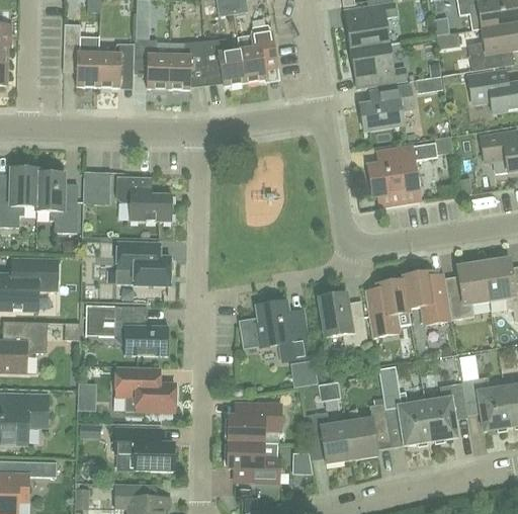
[(137,0),(136,38),(148,39),(149,0),(137,0)]
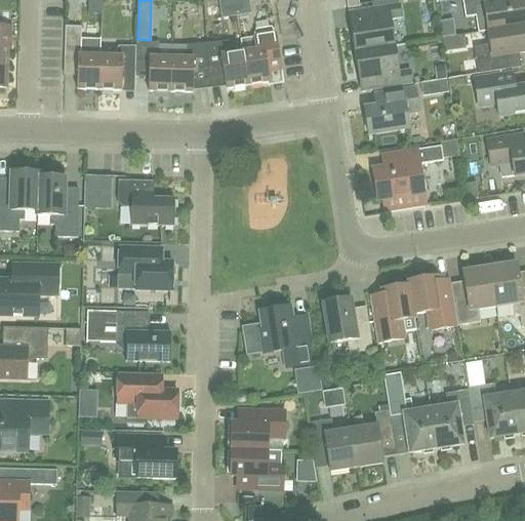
[(280,0),(279,8),(296,8),(297,0),(280,0)]
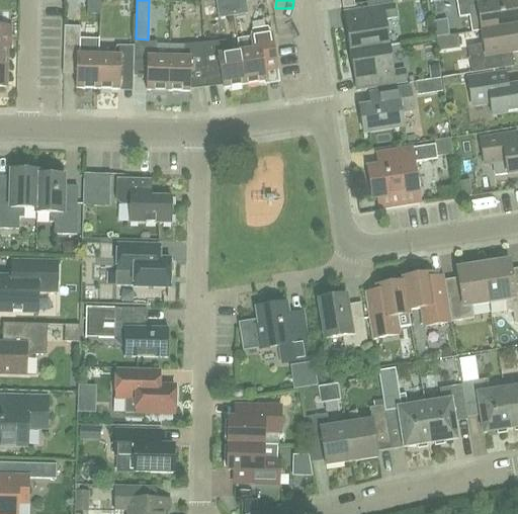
[(481,28),(517,22),(517,19),(515,0),(493,0),(488,1),(488,0),(456,0),(459,15),(469,13),(471,29),(481,28)]
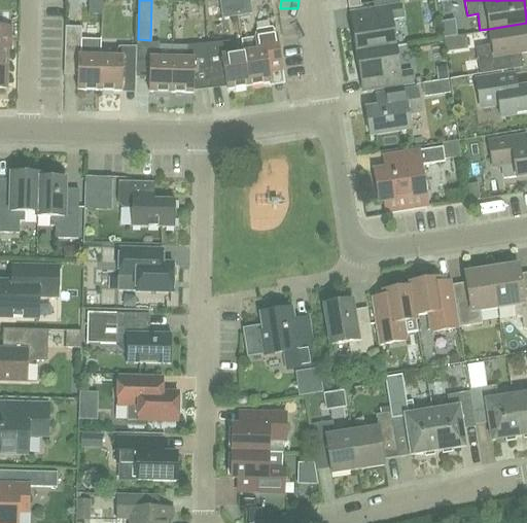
[(400,1),(364,6),(350,8),(356,49),(395,43),(390,18),(402,15),(400,1)]
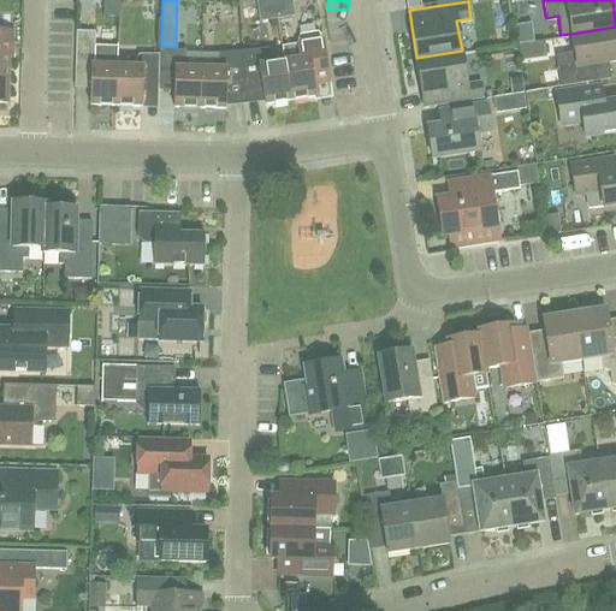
[(615,27),(572,34),(574,49),(556,52),(561,84),(592,79),(590,63),(615,58),(615,27)]
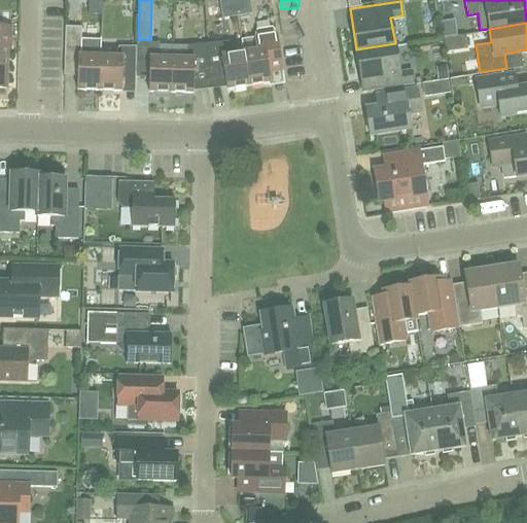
[(0,24),(0,84),(6,85),(7,46),(10,46),(10,25),(0,24)]
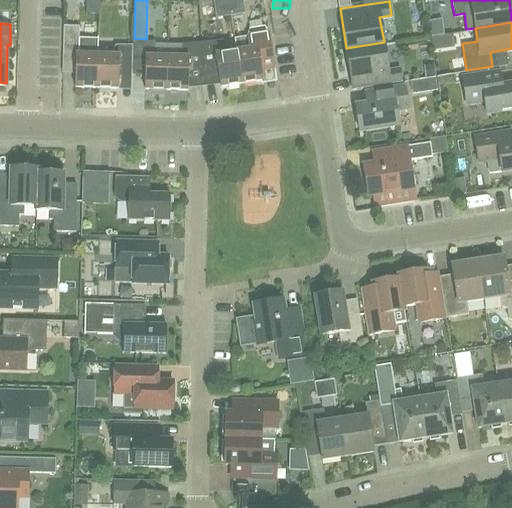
[(79,24),(63,23),(63,47),(79,48),(79,24)]
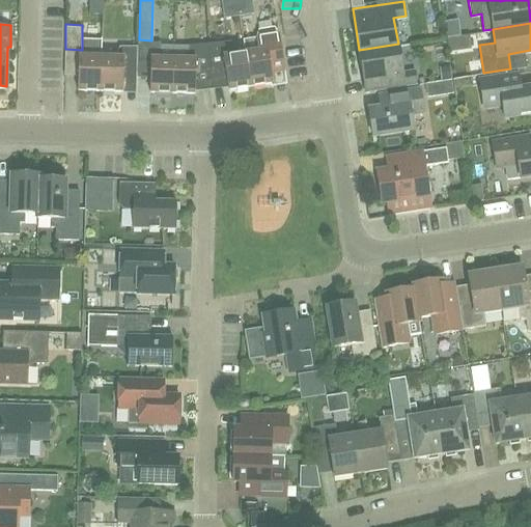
[(284,68),(279,32),(274,25),(259,27),(257,35),(256,35),(257,48),(245,50),(251,84),(273,81),(271,71),(284,68)]
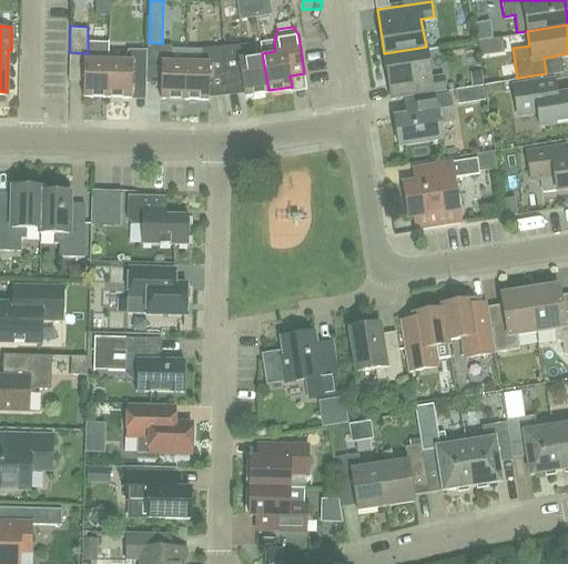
[(148,42),(146,59),(161,60),(160,97),(168,97),(168,101),(181,102),(181,97),(184,97),(185,60),(171,60),(172,43),(162,43),(149,42),(148,42)]
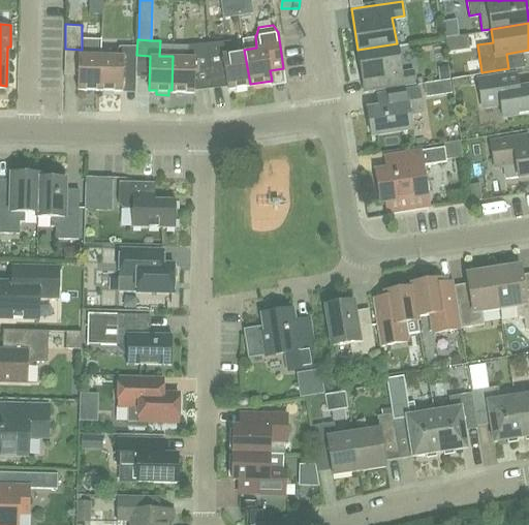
[(250,84),(244,50),(231,52),(230,39),(208,41),(209,66),(224,64),(227,87),(250,84)]
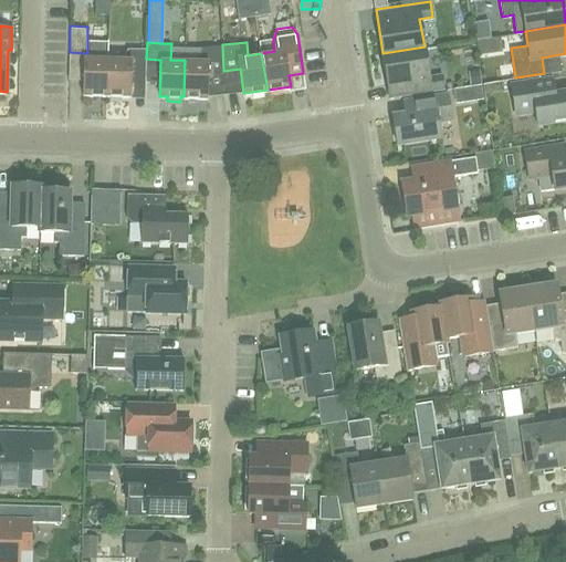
[(184,96),(208,97),(208,72),(223,71),(222,44),(198,47),(198,60),(185,60),(184,96)]
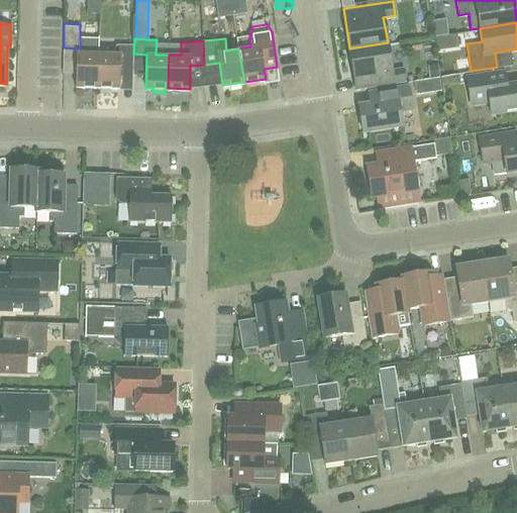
[(388,42),(349,48),(356,89),(406,81),(403,66),(392,68),(388,42)]
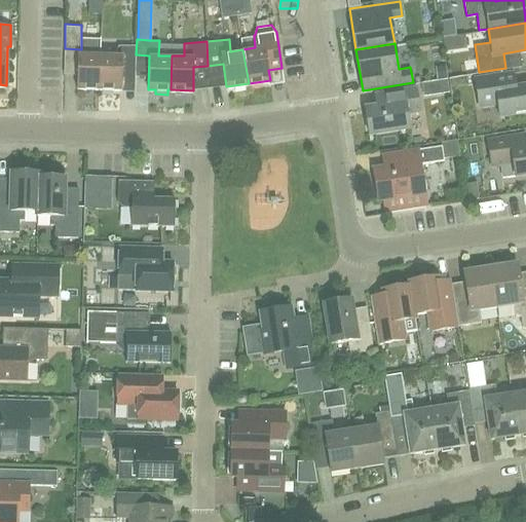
[(100,53),(99,87),(121,88),(121,77),(135,77),(136,44),(119,44),(113,53),(100,53)]
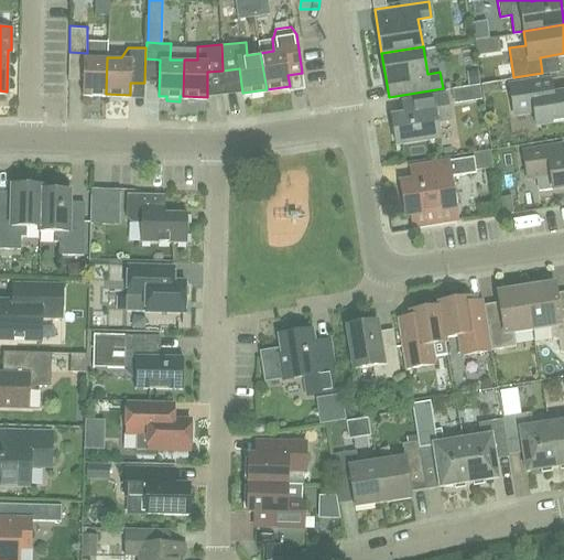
[(83,94),(106,94),(107,57),(84,56),(83,94)]
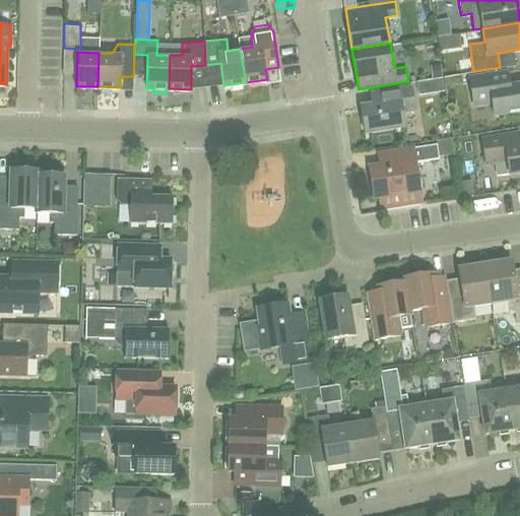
[(509,69),(500,71),(469,76),(473,104),(492,101),(494,114),(519,109),(519,82),(511,84),(509,69)]
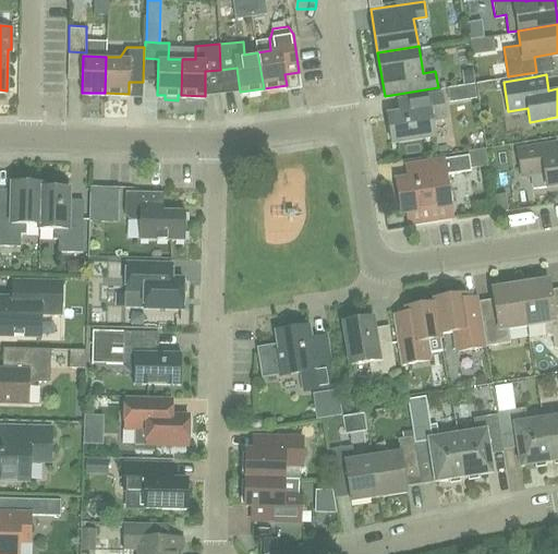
[(398,98),(400,110),(387,112),(391,142),(435,134),(432,118),(445,117),(441,92),(398,98)]
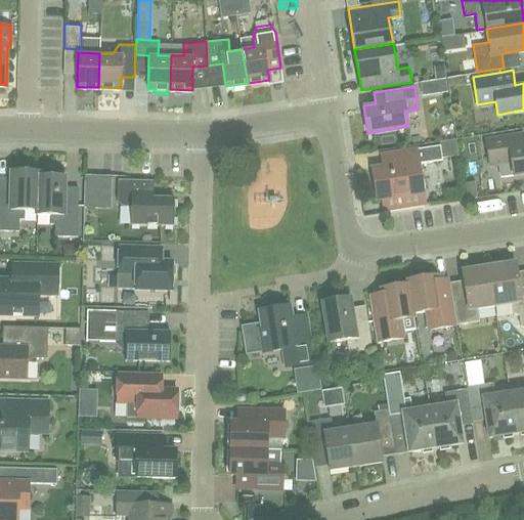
[(513,174),(523,171),(523,131),(485,137),(489,164),(511,161),(513,174)]
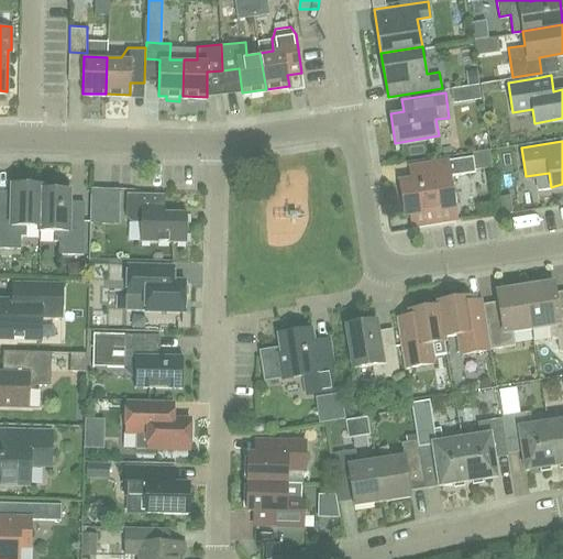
[(455,218),(449,172),(475,168),(473,154),(430,161),(432,175),(401,181),(406,211),(410,210),(412,225),(455,218)]
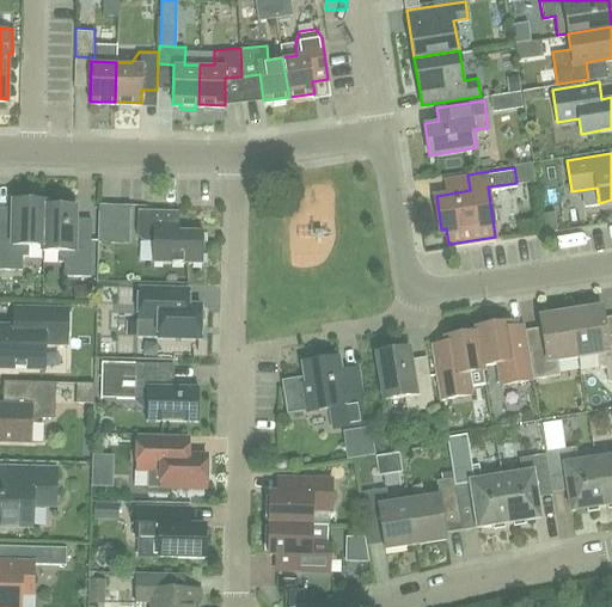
[(12,230),(0,228),(0,267),(22,268),(23,253),(28,253),(29,244),(43,244),(43,249),(44,198),(13,198),(12,230)]
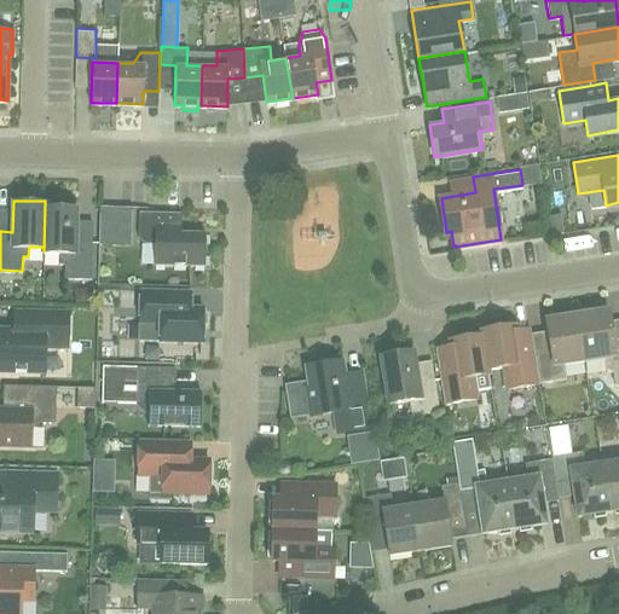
[(46,201),(45,201),(44,252),(59,252),(59,262),(64,262),(64,277),(92,277),(92,238),(75,238),(76,207),(45,206),(46,201)]
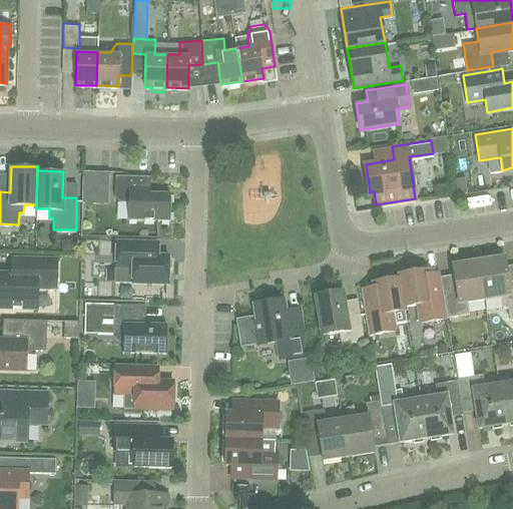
[(110,169),(96,169),(82,169),(81,201),(95,201),(96,196),(109,196),(110,169)]
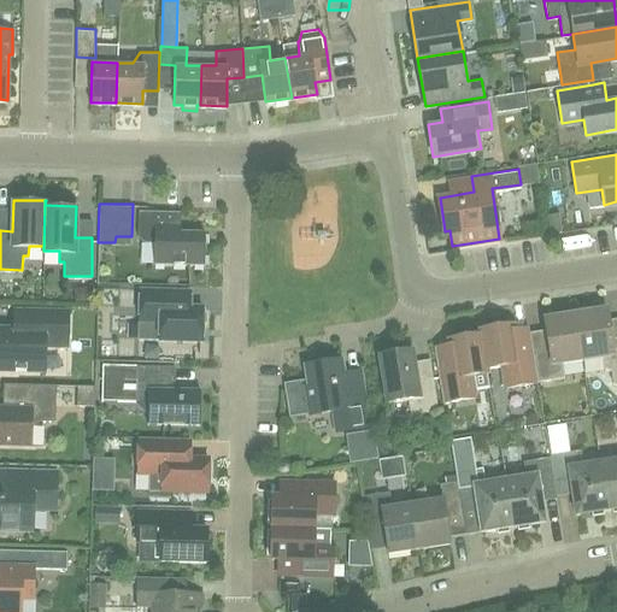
[(204,263),(205,231),(181,230),(181,210),(139,209),(137,235),(144,241),(154,241),(154,262),(204,263)]
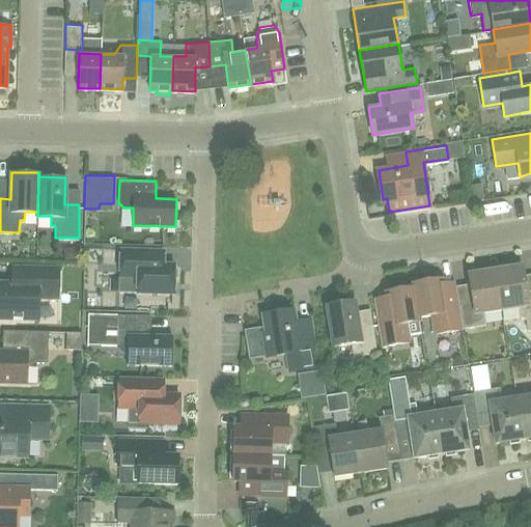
[(174,267),(174,264),(163,262),(164,249),(120,248),(119,290),(137,290),(137,292),(173,293),(174,279),(177,277),(177,269),(174,267)]
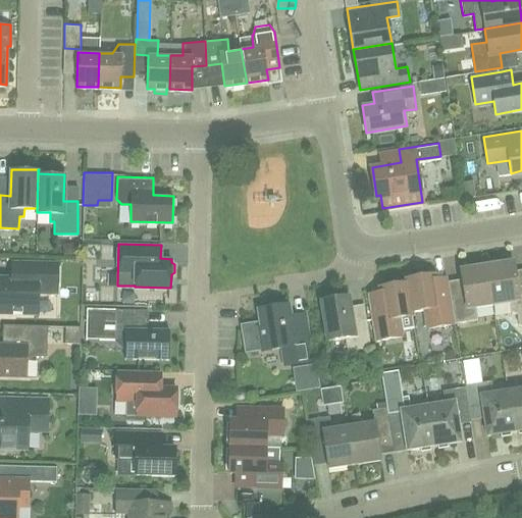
[(12,260),(11,277),(0,276),(0,310),(38,312),(38,292),(57,292),(58,261),(12,260)]
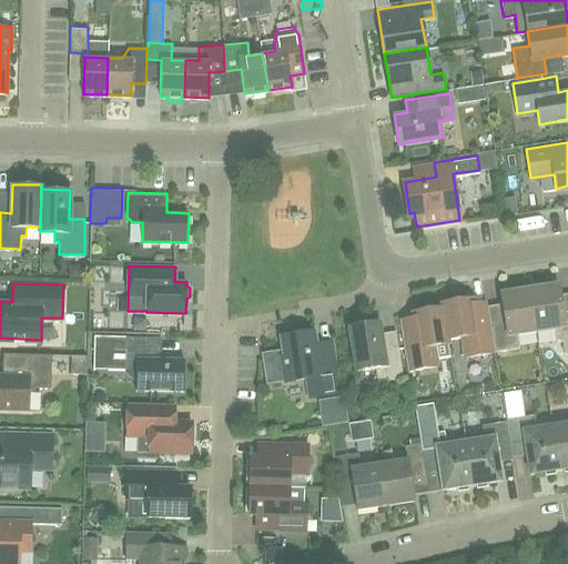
[(558,283),(529,288),(536,330),(555,326),(557,341),(561,340),(564,351),(567,353),(567,310),(563,311),(558,283)]
